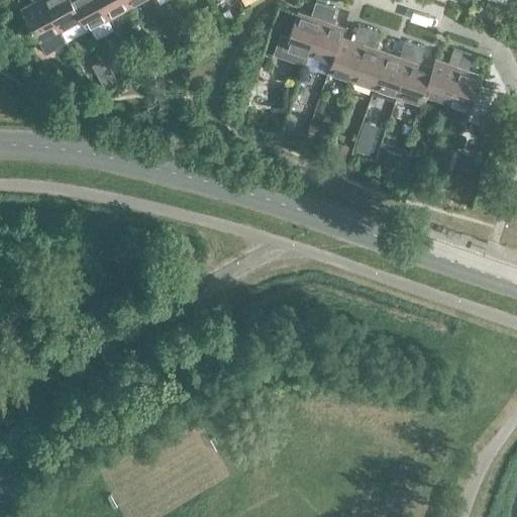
[(67,41),(62,30),(44,0),(33,0),(34,1),(21,8),(45,53),(67,41)]
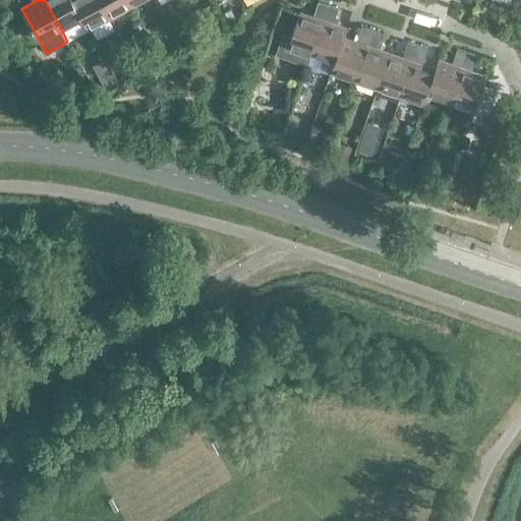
[(45,0),(62,31),(83,19),(72,0),(45,0)]
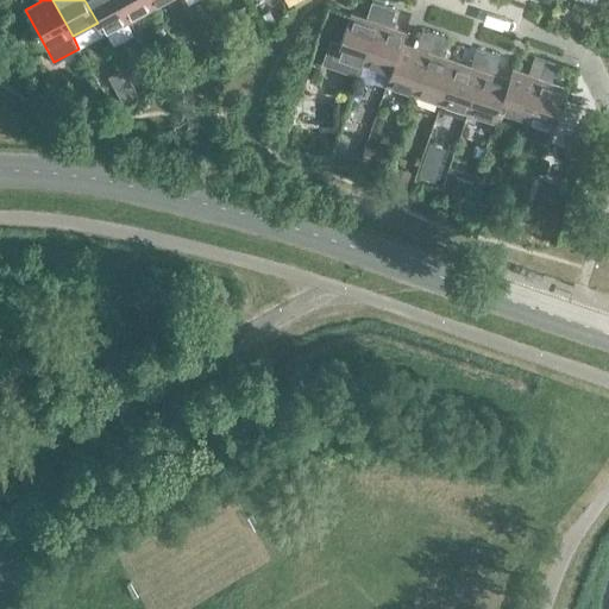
[(85,0),(98,23),(104,35),(130,20),(118,0),(85,0)]
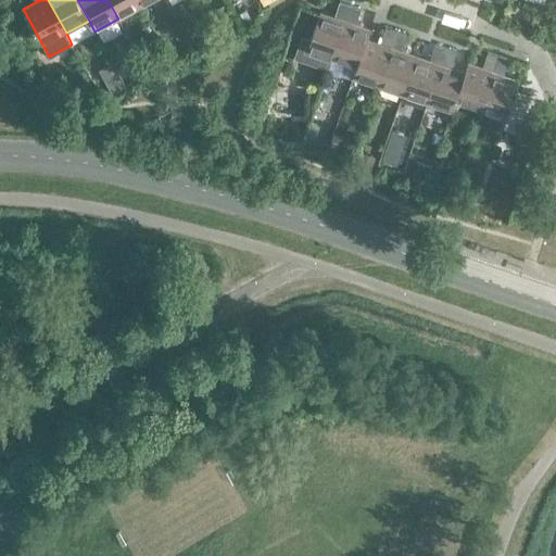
[(141,7),(137,0),(108,0),(118,19),(141,7)]
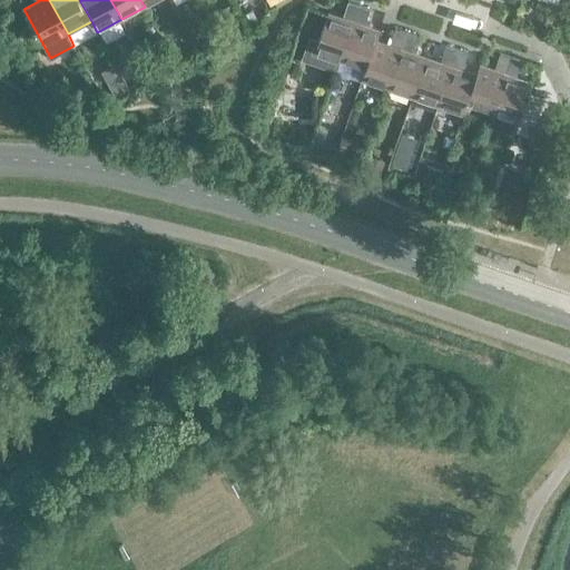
[(359,5),(349,1),(343,17),(328,12),(317,45),(307,41),(302,59),(336,71),(340,61),(359,5)]
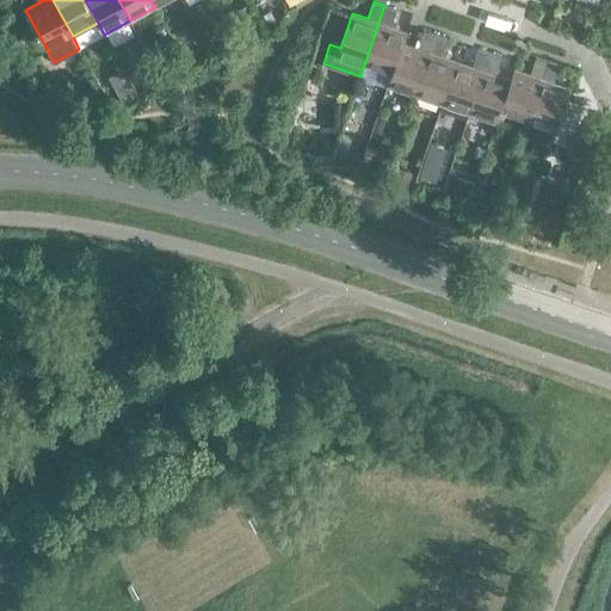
[(397,10),(384,5),(364,66),(392,74),(392,75),(403,42),(403,43),(407,32),(392,26),(397,10)]
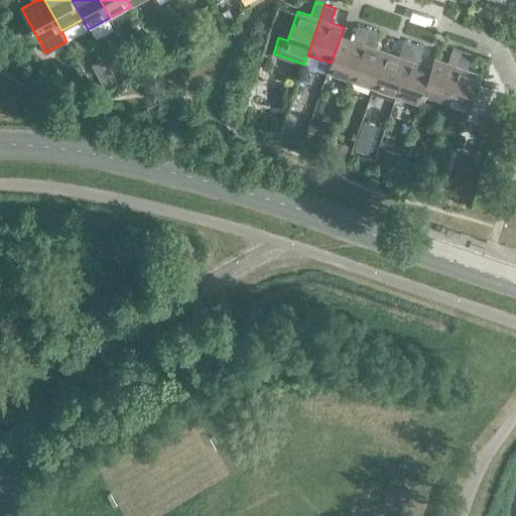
[(234,17),(229,8),(220,13),(224,22),(234,17)]
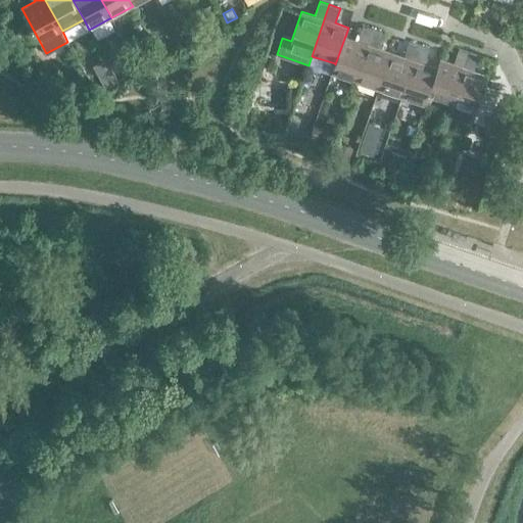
[(502,34),(504,26),(496,22),(493,32),(502,34)]
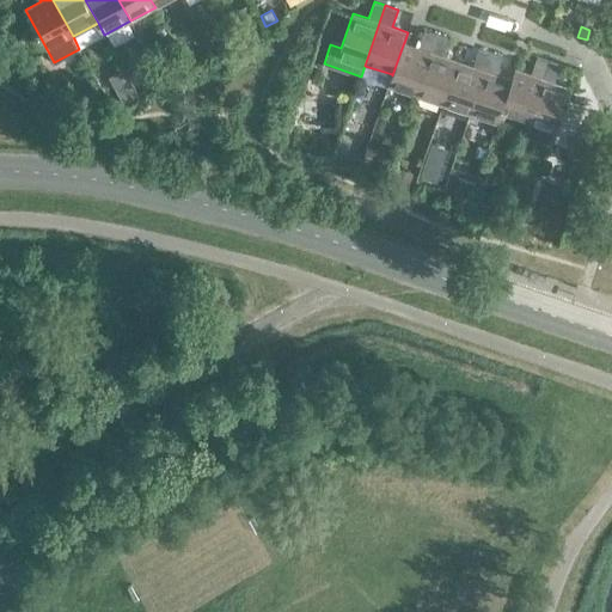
[(436,35),(424,31),(418,48),(404,43),(404,42),(392,75),(392,74),(389,85),(416,95),(436,35)]
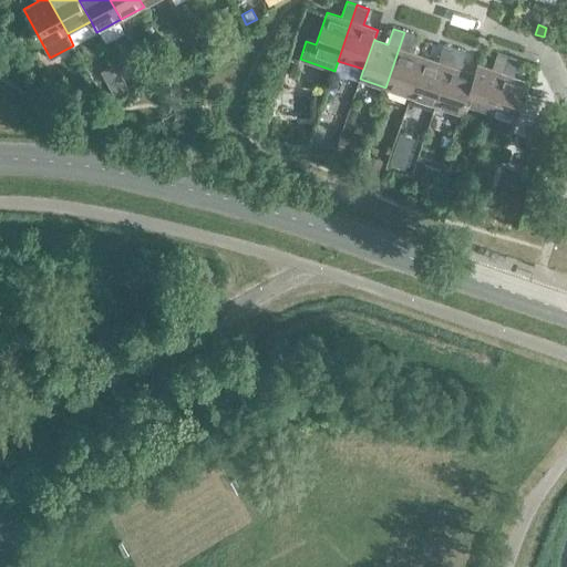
[(415,35),(404,32),(385,88),(411,96),(424,57),(414,53),(416,47),(412,45),(415,35)]
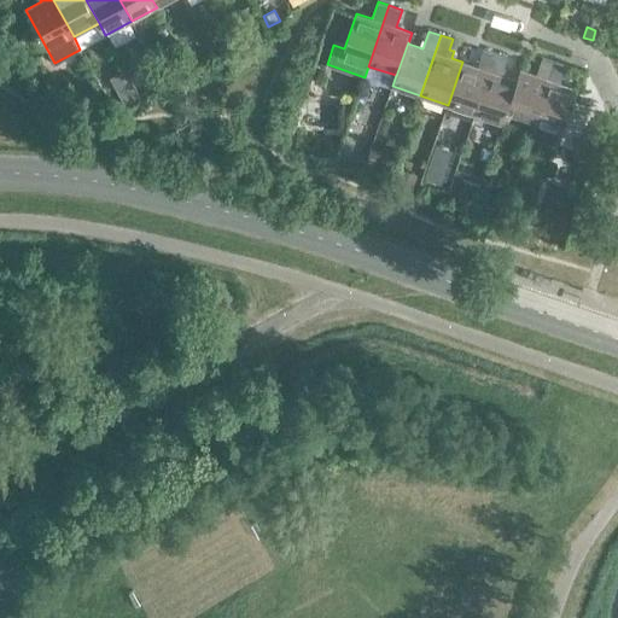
[(496,54),(484,50),(478,66),(462,62),(448,105),(474,115),(490,71),(493,64),(496,54)]
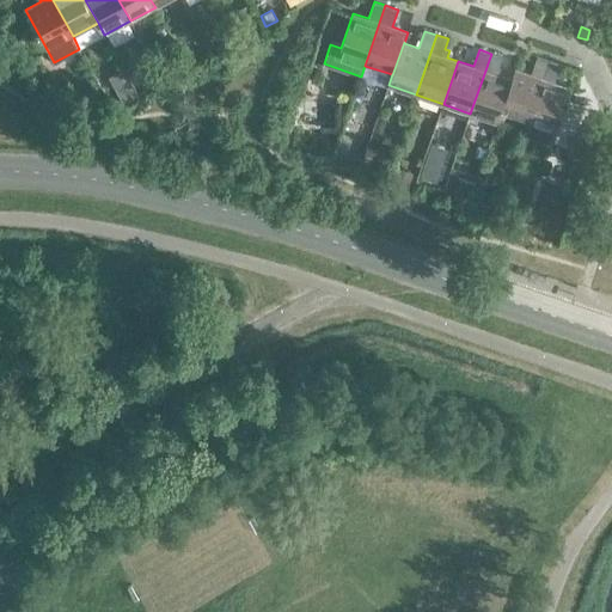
[(212,50),(201,56),(203,61),(214,55),(212,50)]
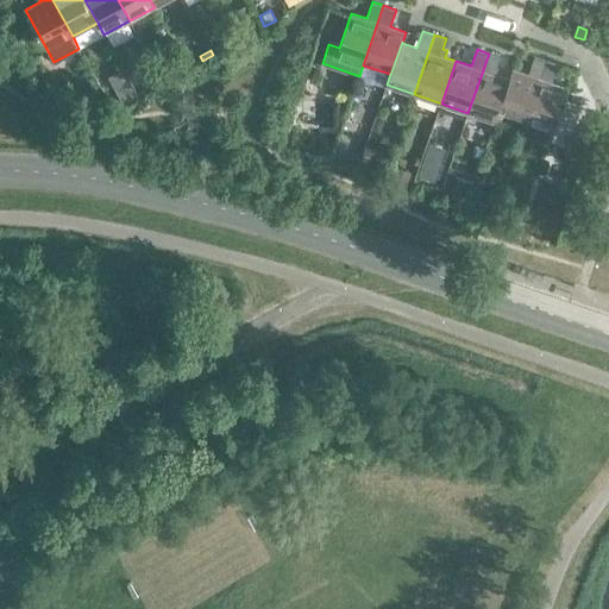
[(546,61),(534,57),(531,67),(542,70),(546,61)]
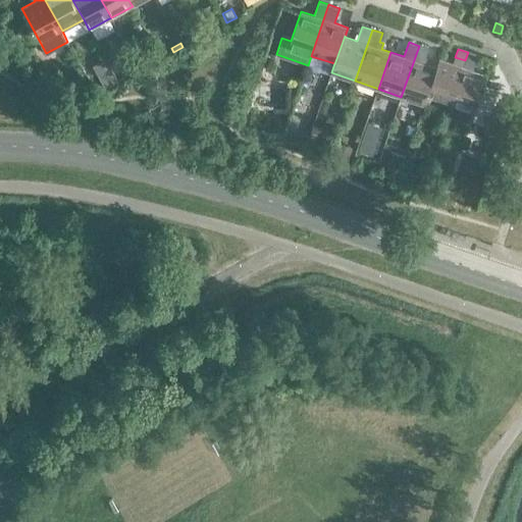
[(478,55),(468,52),(465,60),(475,64),(478,55)]
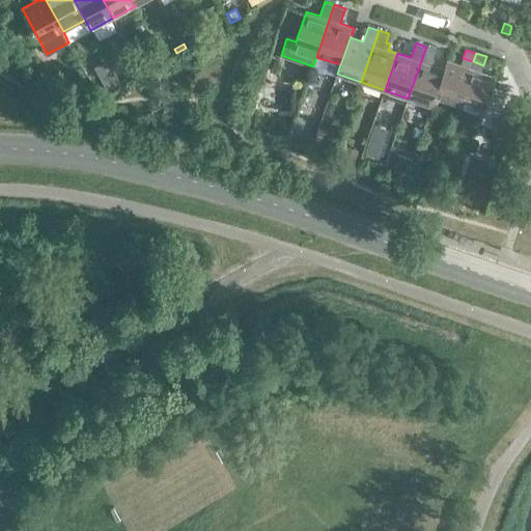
[(447,59),(444,68),(435,98),(436,98),(458,105),(471,67),(447,59)]
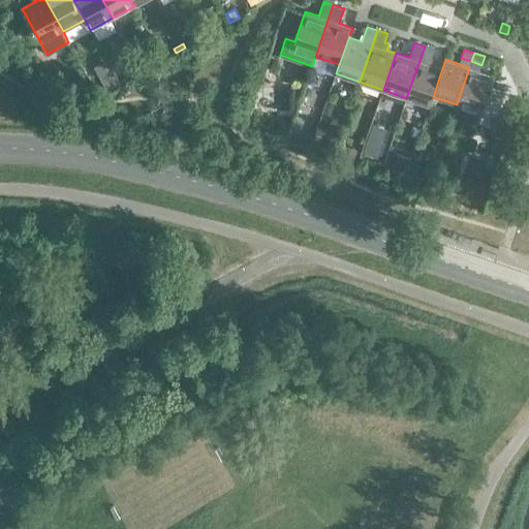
[(442,68),(419,61),(406,98),(430,106),(434,97),(433,97),(442,68)]
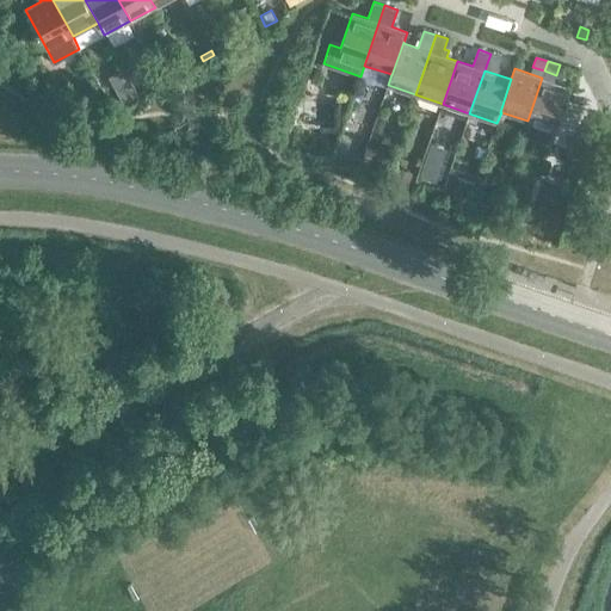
[(569,87),(542,78),(528,121),(523,135),(550,143),(569,87)]
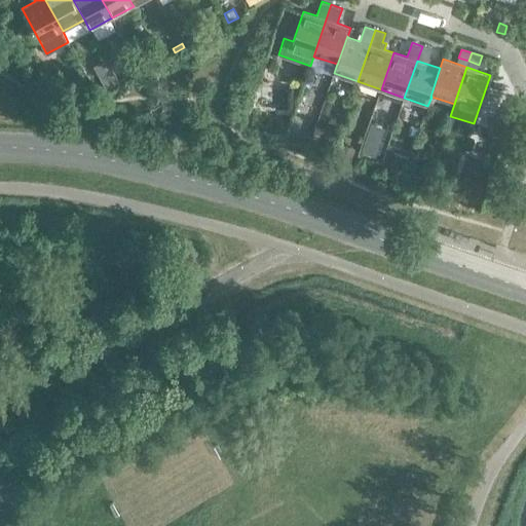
[(502,140),(512,114),(498,110),(490,136),(502,140)]
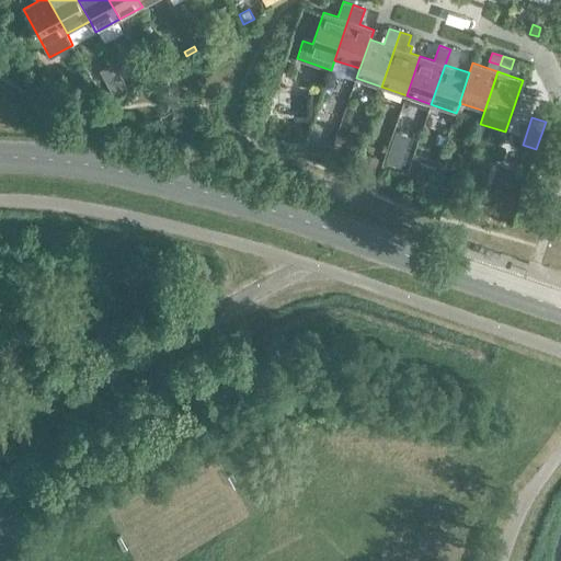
[(342,134),(335,152),(348,158),(355,138),(342,134)]
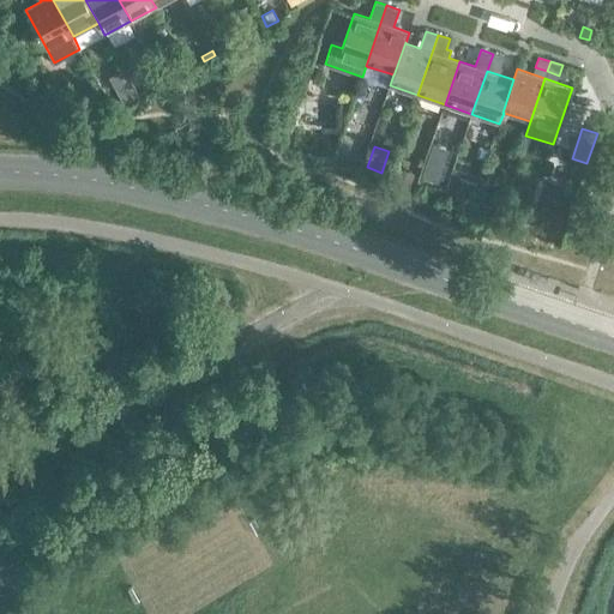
[(440,186),(446,169),(427,163),(421,180),(440,186)]
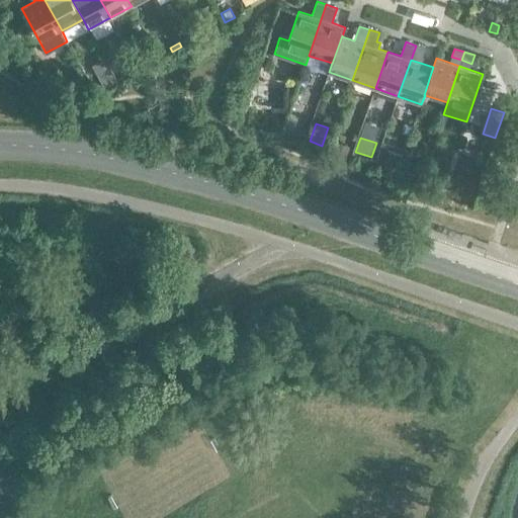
[(403,154),(387,149),(379,172),(396,177),(403,154)]
